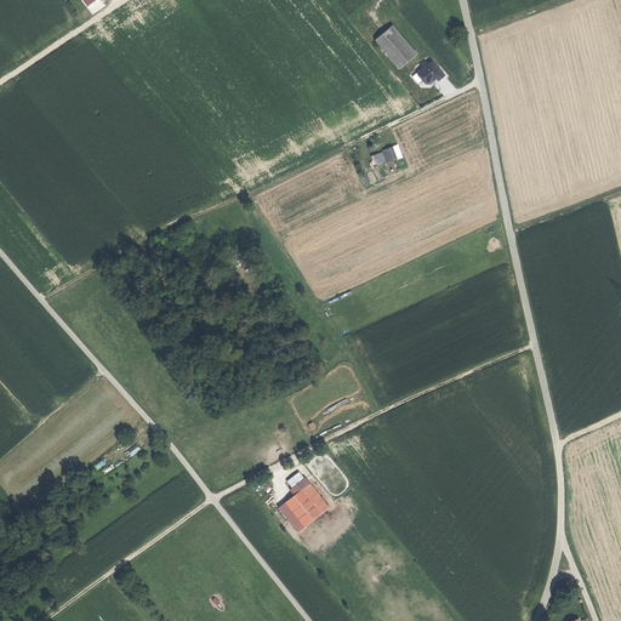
[(400,68),(417,53),(393,26),(376,40),(400,68)]
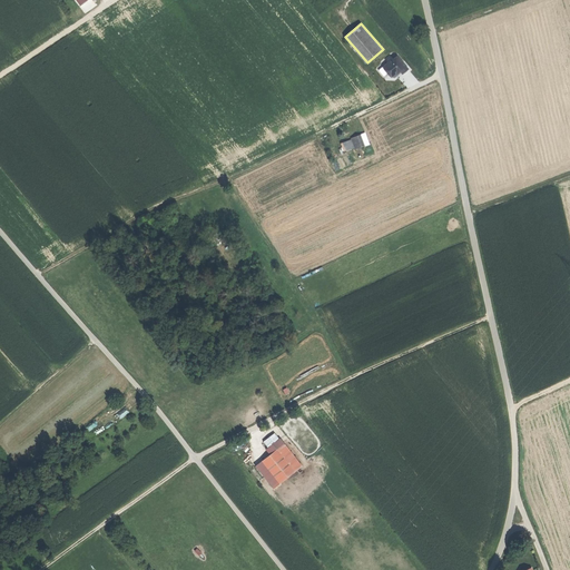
[(409,69),(399,57),(394,60),(390,56),(386,59),(390,62),(385,67),(385,69),(392,78),(395,78),(402,72),(403,75),(409,69)]
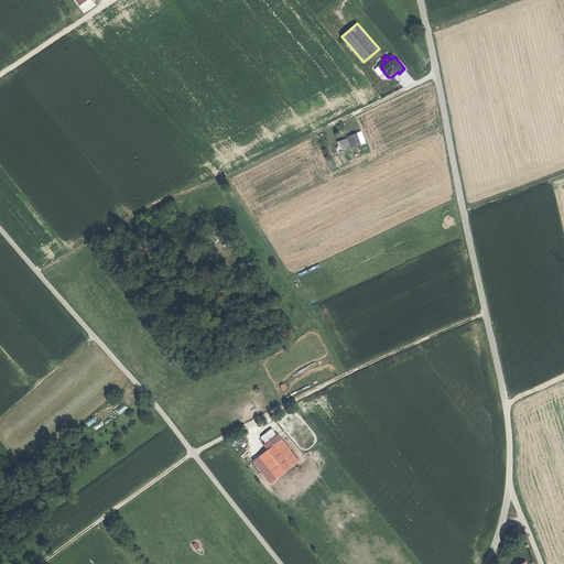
[(361,144),(357,133),(348,138),(351,145),(351,148),(361,144)]
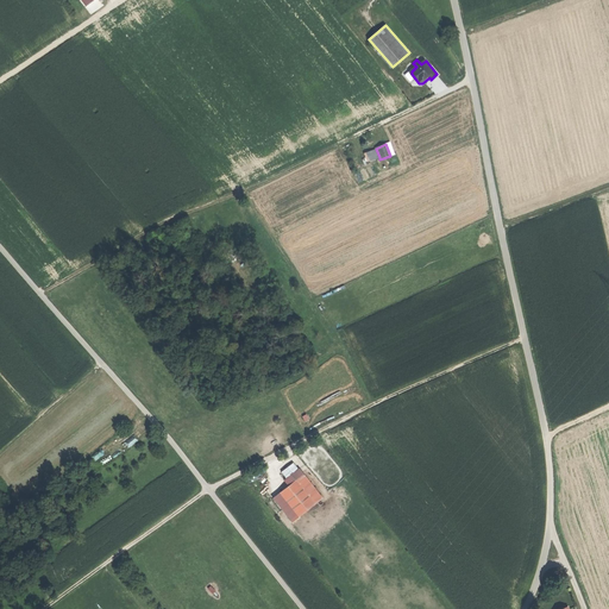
[(368,162),(380,157),(376,149),(364,152),(368,162)]
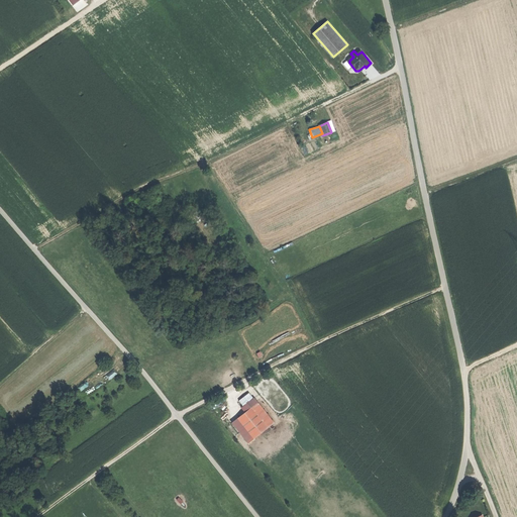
[(78,386),(81,391),(91,385),(88,380),(78,386)]
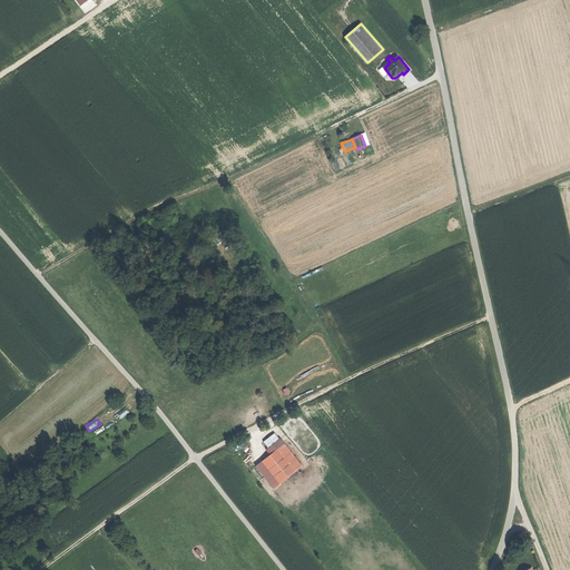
[(262,458),(279,480),(301,463),(283,441),(262,458)]
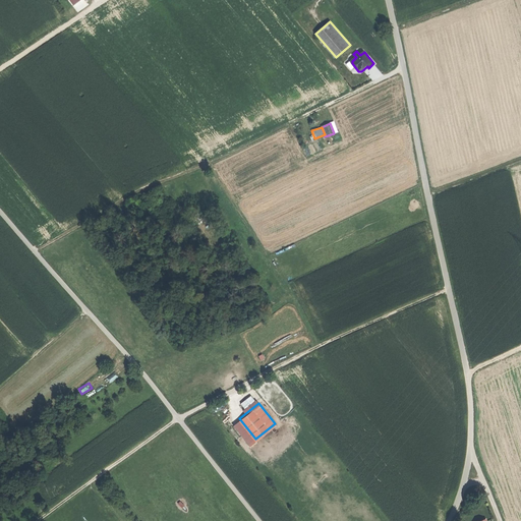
[(249,444),(255,439),(239,418),(233,423),(249,444)]
